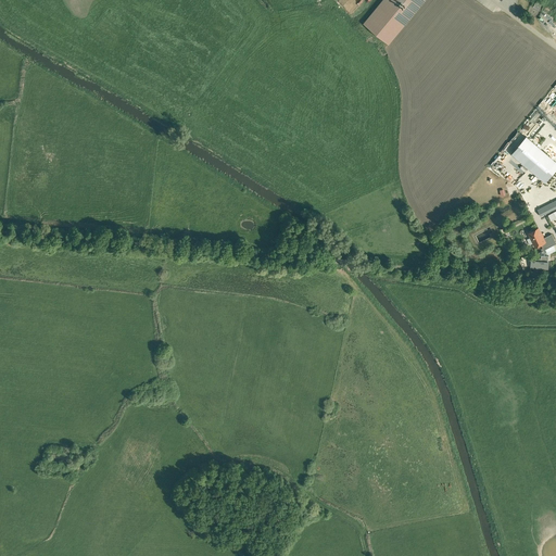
[(426,0),(383,0),(364,24),(389,45),(426,0)]
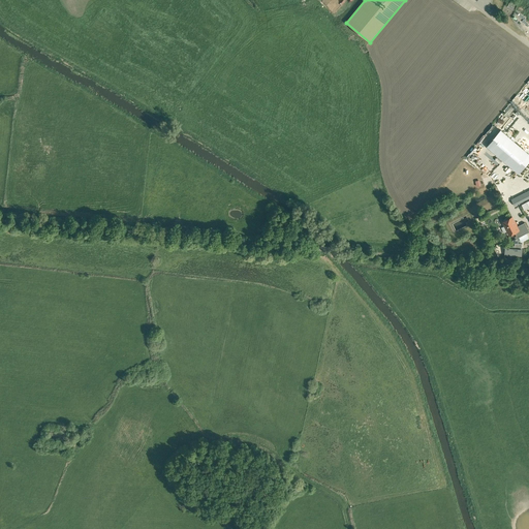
[(477,147),(468,157),(479,167),(489,157),(477,147)]
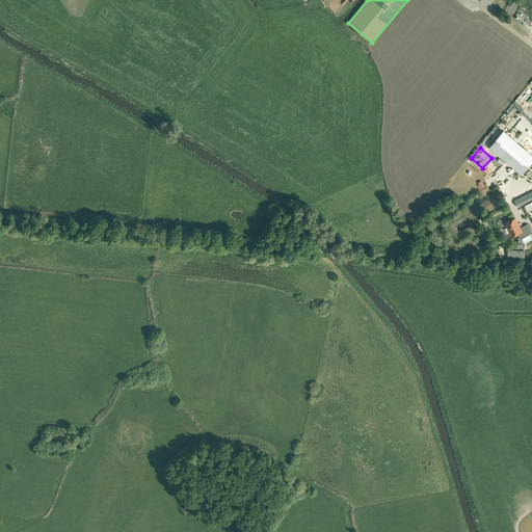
[(528,180),(520,184),(524,191),(531,187),(528,180)]
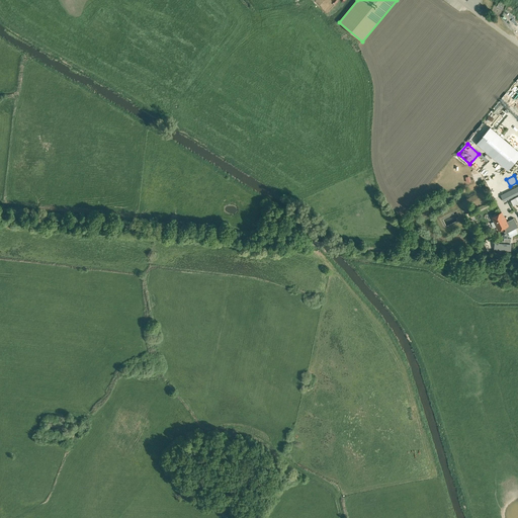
[(517,186),(504,194),(506,196),(517,191),(517,193),(517,186)]
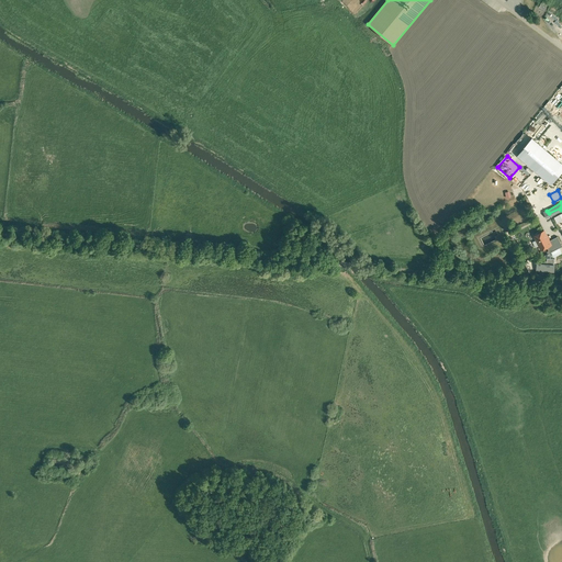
[(550,216),(561,210),(561,208),(549,213),(550,216)]
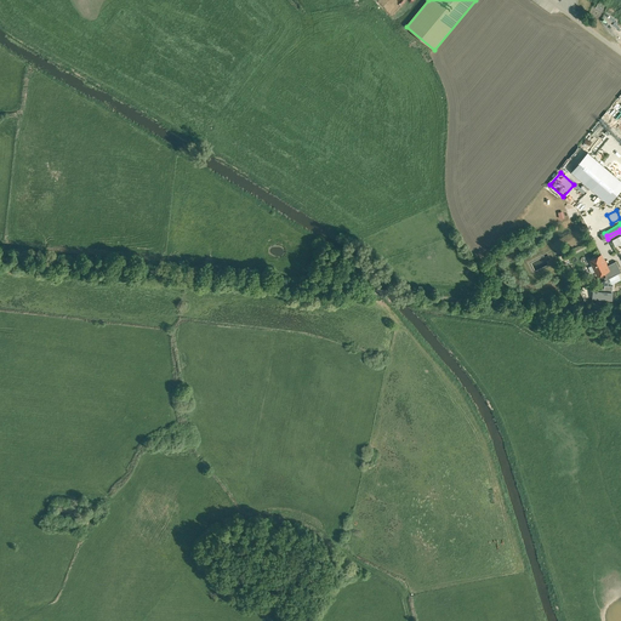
[(602,255),(596,257),(594,257),(592,257),(591,260),(593,265),(594,265),(597,269),(596,272),(598,275),(609,271),(608,266),(602,255)]
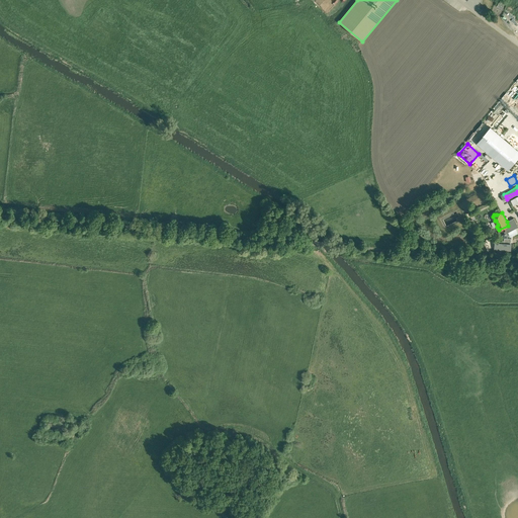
[(494,241),(494,249),(511,250),(511,242),(510,242),(511,238),(504,238),(504,240),(499,240),(498,242),(494,241)]
